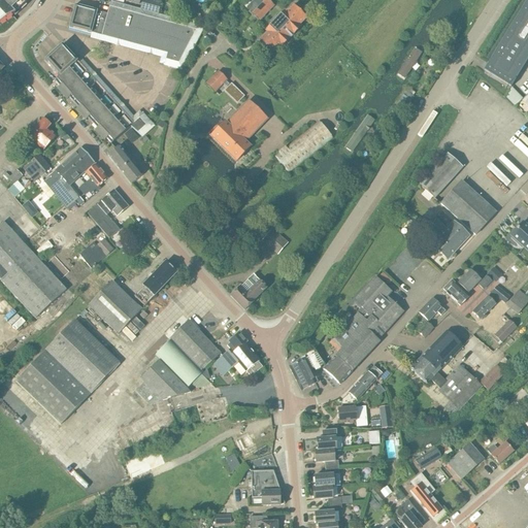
[(0,0),(0,23),(14,14),(15,15),(11,10),(22,1),(26,5),(27,5),(26,4),(28,0),(0,0)]
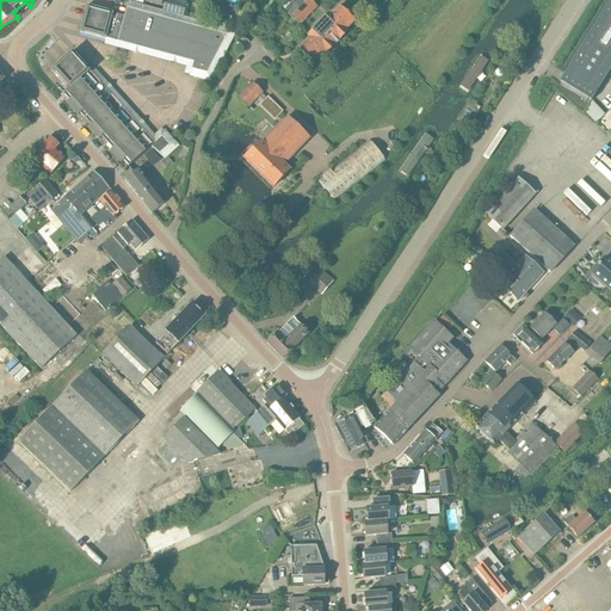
[(177,0),(165,0),(164,8),(162,11),(183,17),(186,2),(177,0)]
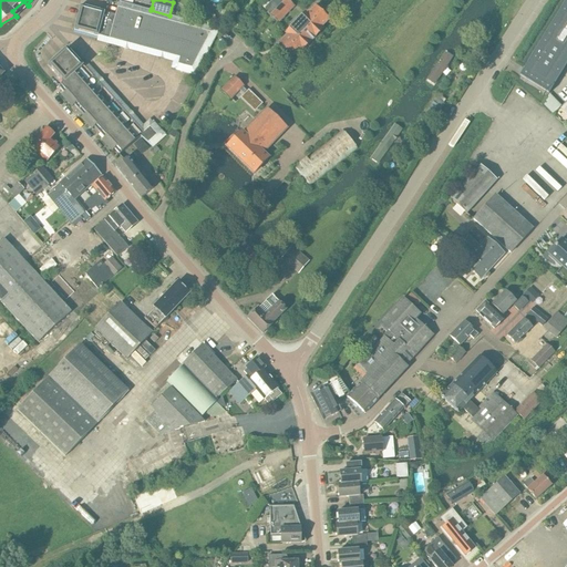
[(284,0),(280,4),(288,12),(294,7),(286,0),(284,0)]
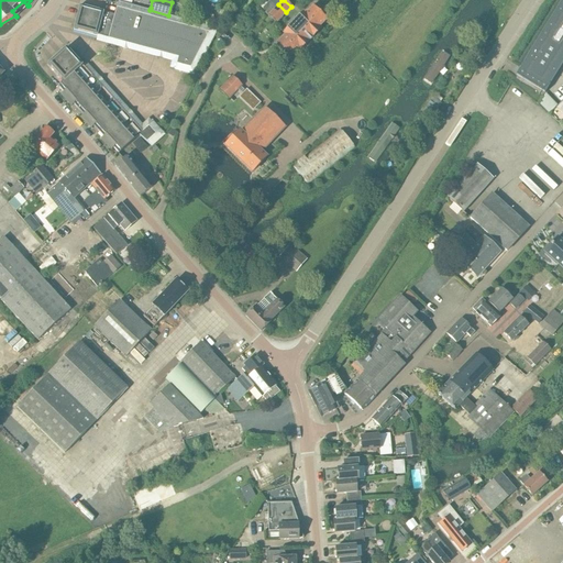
[(544,94),(562,63),(562,0),(561,0),(518,70),(523,74),(520,78),(544,94)]
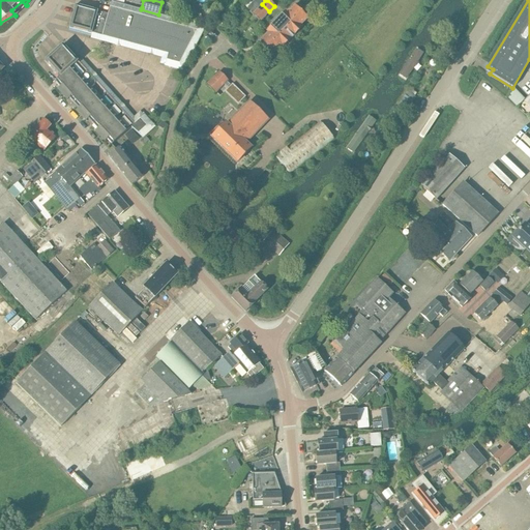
[(108,13),(85,7),(76,5),(69,28),(91,34),(92,32),(101,35),(101,36),(168,54),(165,66),(182,70),(205,27),(158,15),(141,9),(111,1),(108,13)]
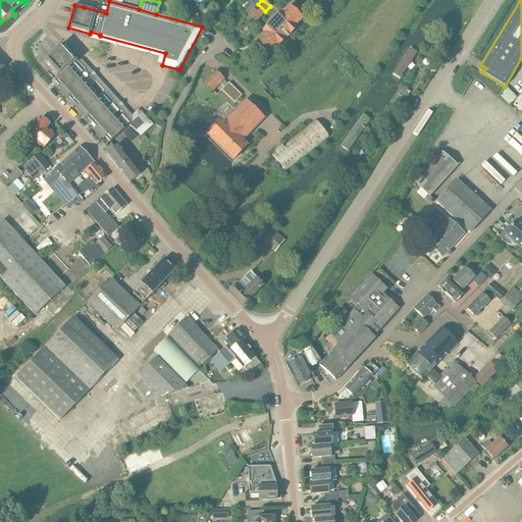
[(254,8),(261,15),(265,11),(258,4),(256,6),(251,1),(244,8),(249,13),(254,8)]
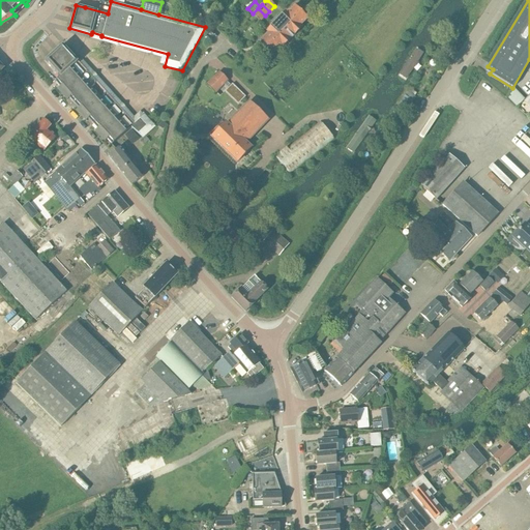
[(286,27),(294,35),(301,28),(299,26),(306,19),(294,6),(287,13),(291,18),(285,24),(287,26),(286,27)]
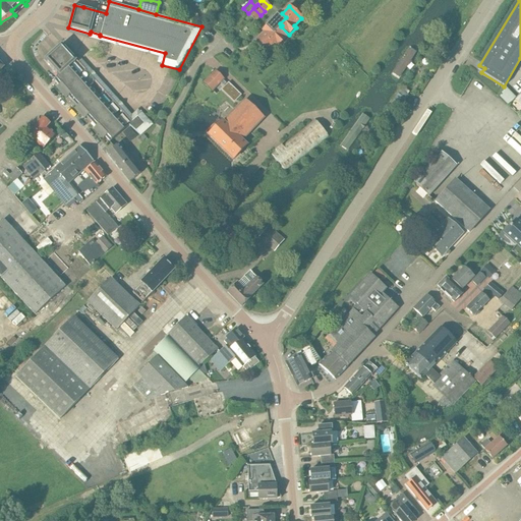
[(248,13),(249,13),(255,20),(261,15),(253,8),(248,13)]
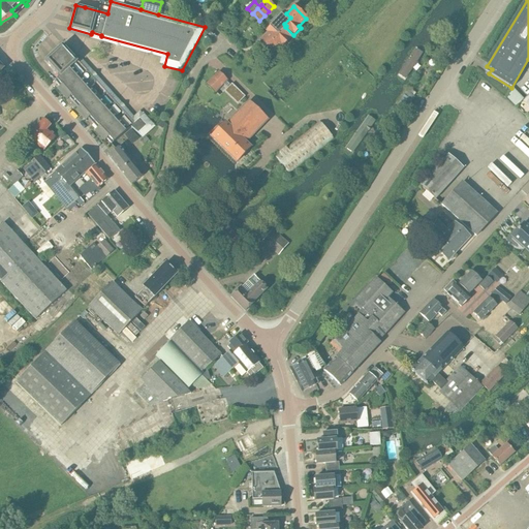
[(272,39),(279,47),(280,45),(282,47),(293,35),(285,27),(286,26),(284,24),(290,18),(286,13),(286,14),(285,12),(276,23),(283,30),(274,38),(273,38),(272,39)]
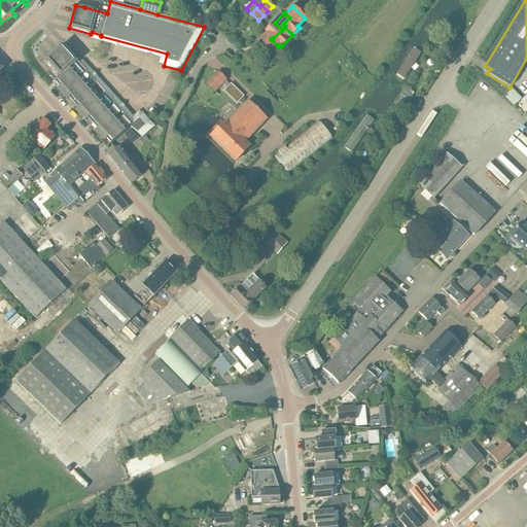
[(282,30),(275,23),(266,31),(267,33),(259,40),(272,53),(278,46),(271,39),(272,38),(273,38),(282,30)]
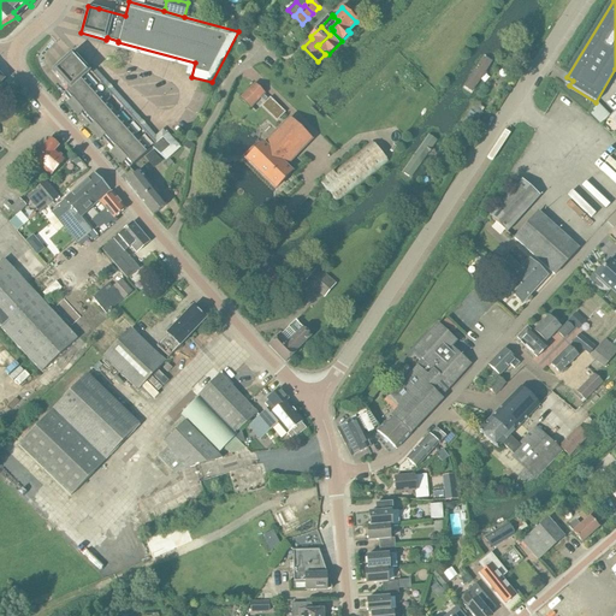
[(499,60),(485,51),(461,87),(473,96),(499,60)]
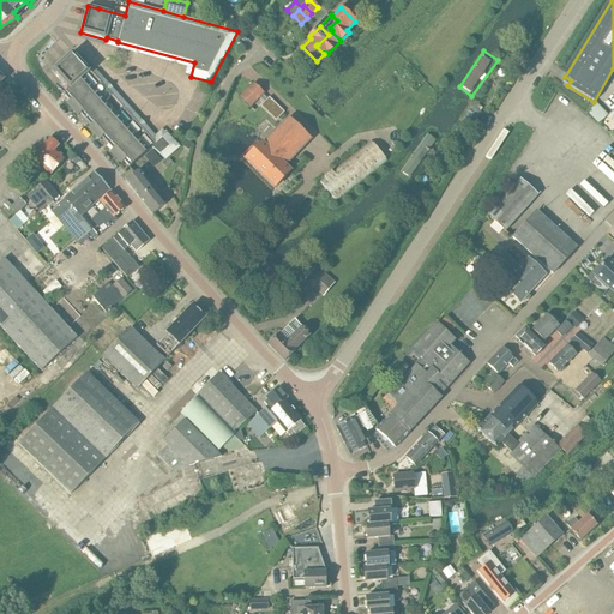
[(180,146),(167,132),(155,144),(72,52),(52,70),(70,90),(64,95),(68,101),(67,103),(78,115),(80,114),(91,125),(89,127),(100,139),(102,138),(113,149),(110,151),(121,163),(124,162),(130,168),(151,148),(166,160),(180,146)]
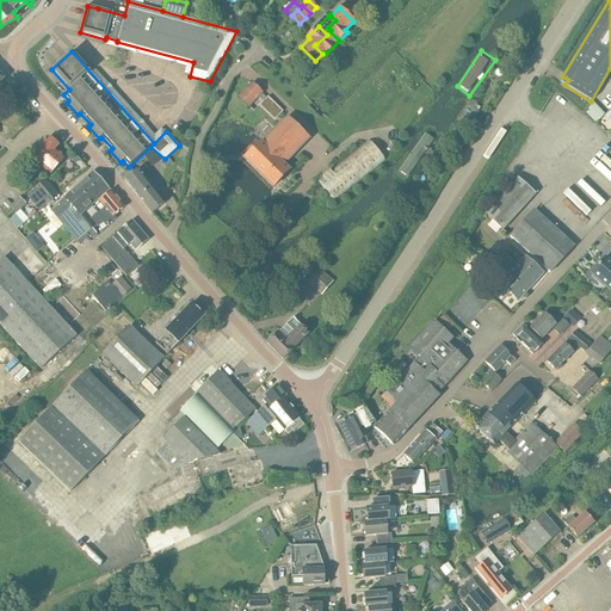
[(253,84),(239,98),(248,107),(261,93),(253,84)]
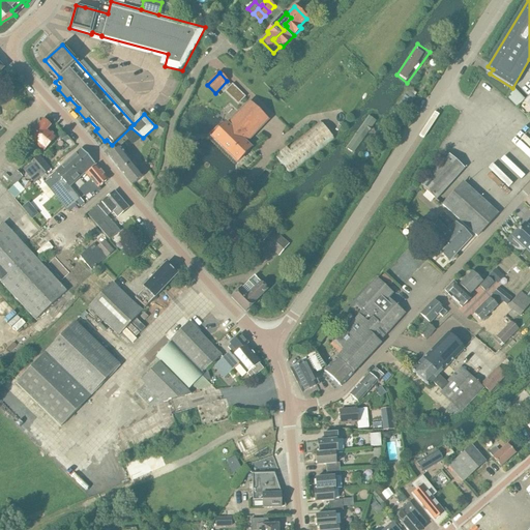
[(513,87),(507,97),(517,107),(525,99),(513,87)]
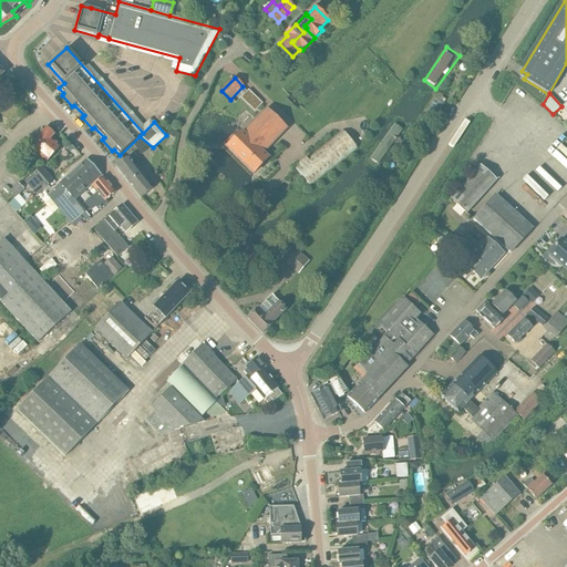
[(428,111),(434,114),(435,116),(444,104),(436,99),(428,111)]
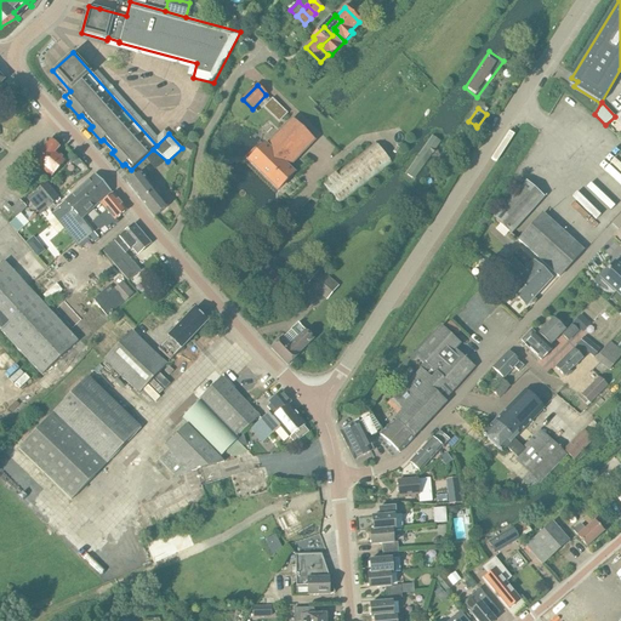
[(292,120),(278,135),(266,147),(265,144),(249,161),(278,191),(294,174),(288,167),(314,141),(292,120)]
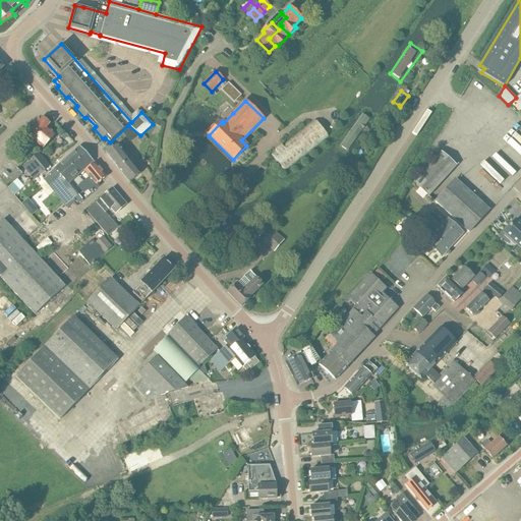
[(382,119),(388,123),(395,113),(388,109),(382,119)]
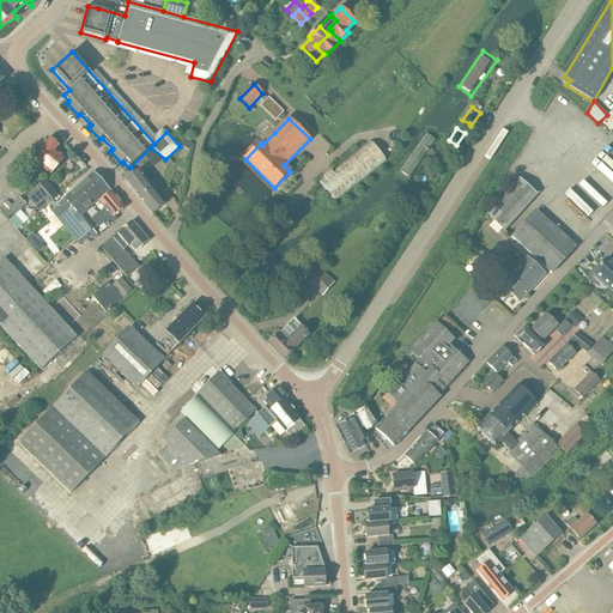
[(426,135),(401,171),(408,177),(435,140),(426,135)]
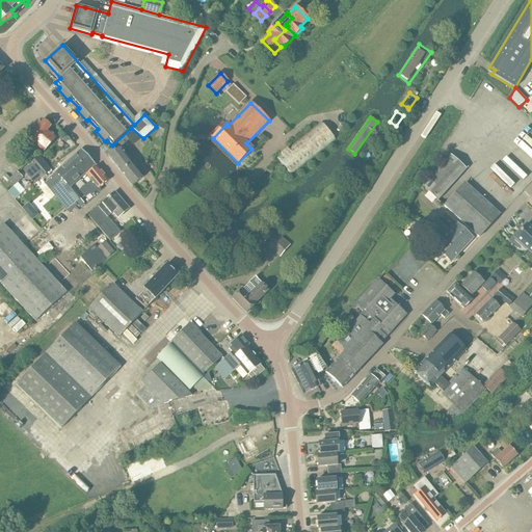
[(28,138),(44,152),(56,137),(48,130),(51,127),(44,121),(28,138)]
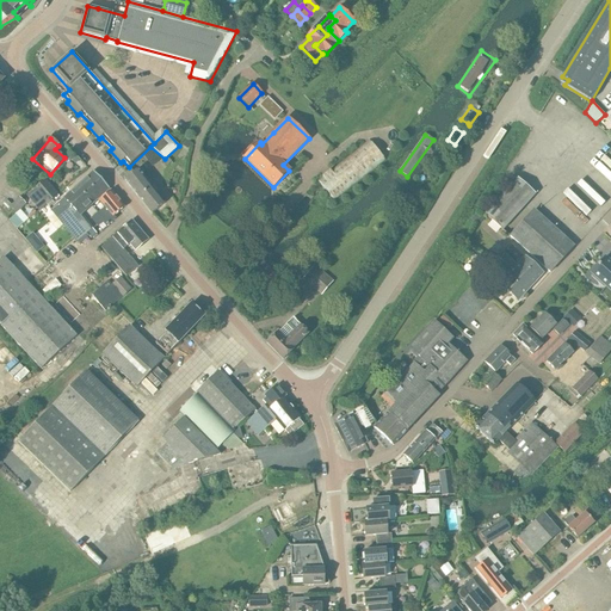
[(384,160),(369,140),(318,180),(334,201),(384,160)]
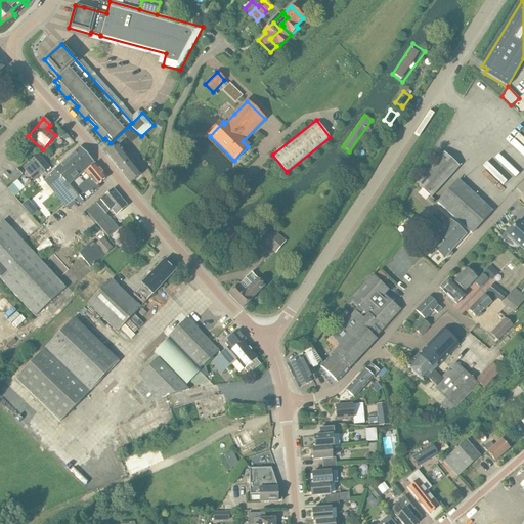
[(69,137),(64,132),(60,136),(64,141),(69,137)]
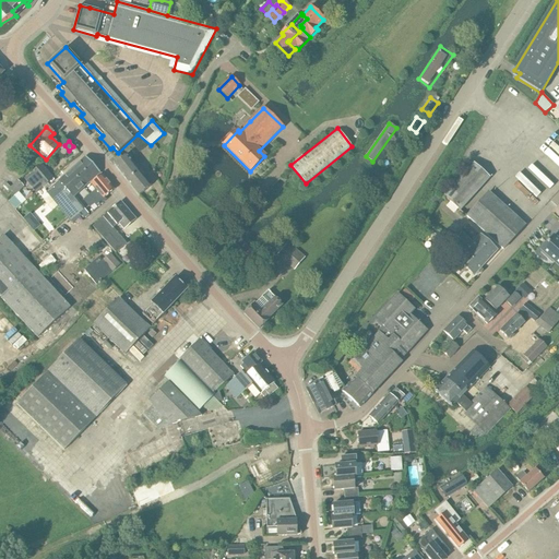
[(15,166),(13,170),(20,175),(31,159),(28,158),(31,155),(26,152),(25,155),(24,154),(15,166)]
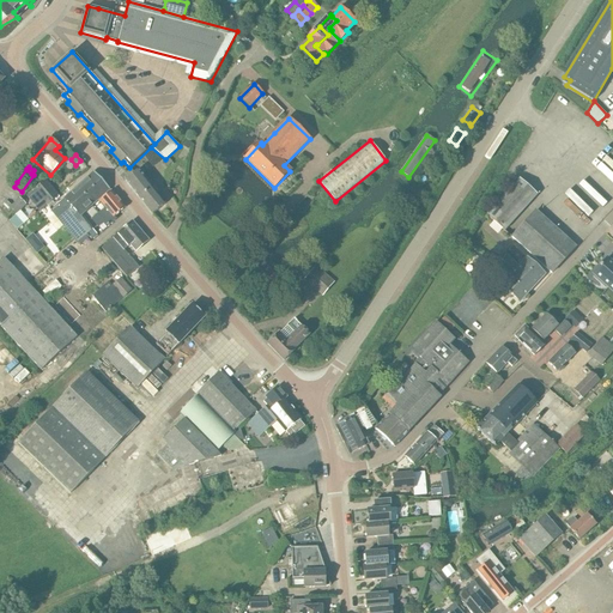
[(165,204),(139,170),(126,181),(152,214),(165,204)]
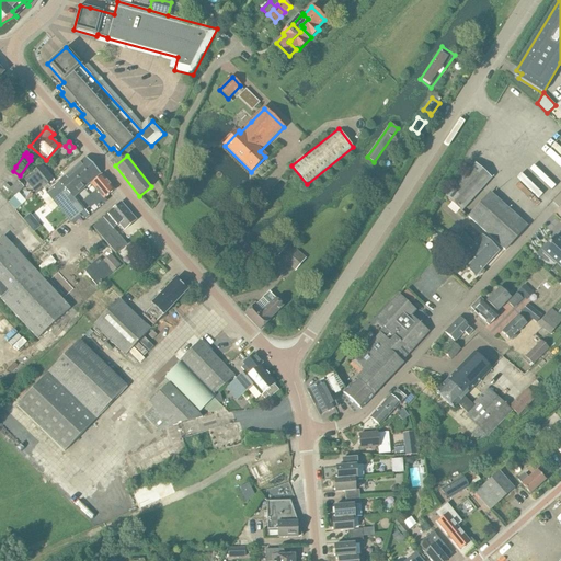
[(86,158),(70,171),(84,187),(100,173),(86,158)]
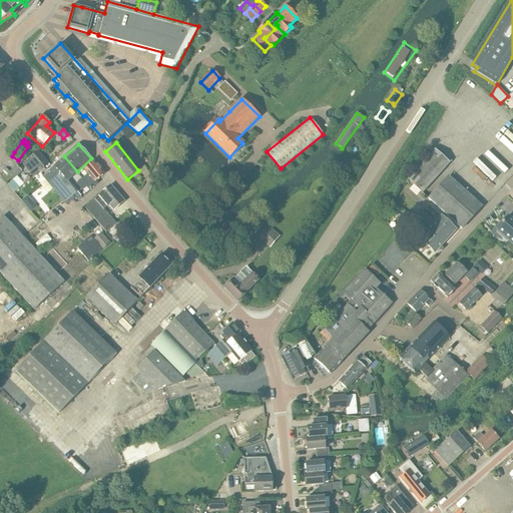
[(434,150),(407,180),(422,193),(449,163),(434,150)]
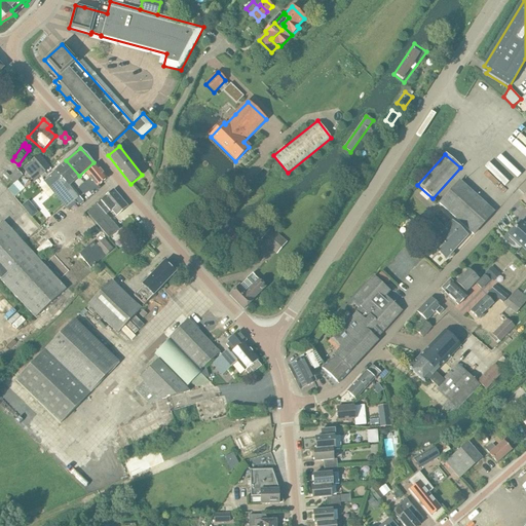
[(40,177),(42,175),(50,167),(39,155),(29,163),(30,163),(24,168),(33,180),(39,175),(40,177)]
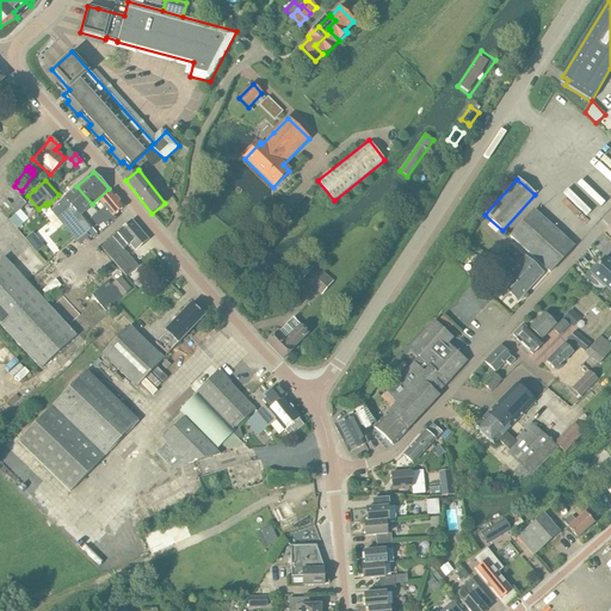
[(55,207),(53,209),(56,215),(61,222),(79,244),(88,235),(86,233),(91,229),(79,216),(92,204),(76,186),(65,198),(61,202),(59,203),(55,207)]
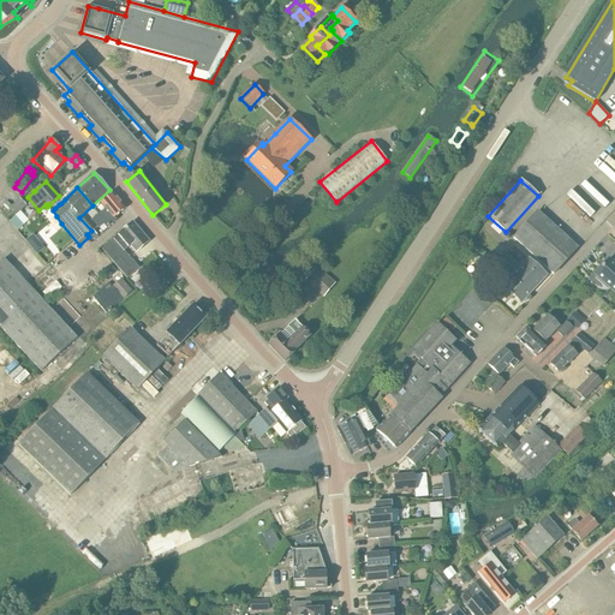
[(107,227),(115,220),(114,219),(126,209),(112,191),(100,202),(106,209),(91,220),(96,225),(102,221),(107,227)]
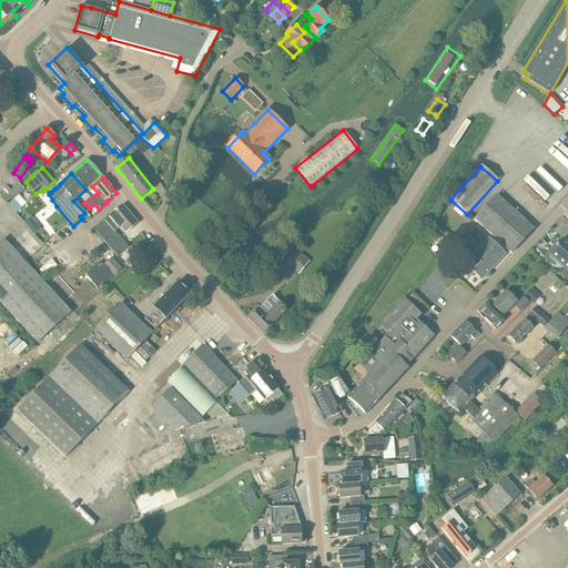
[(10,193),(16,198),(19,194),(16,191),(20,186),(18,183),(10,191),(4,186),(2,190),(2,191),(8,196),(10,193)]
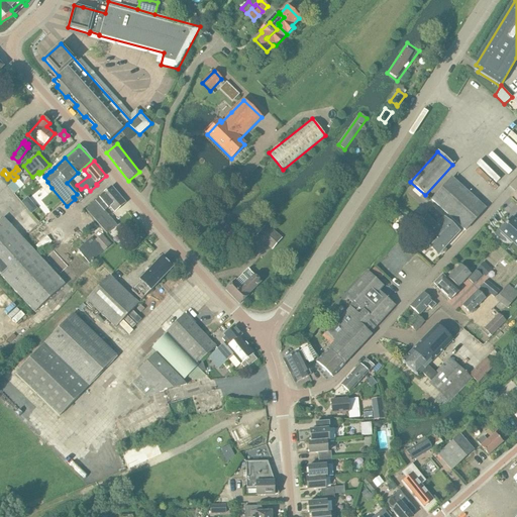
[(431,200),(466,230),(486,208),(451,178),(431,200)]
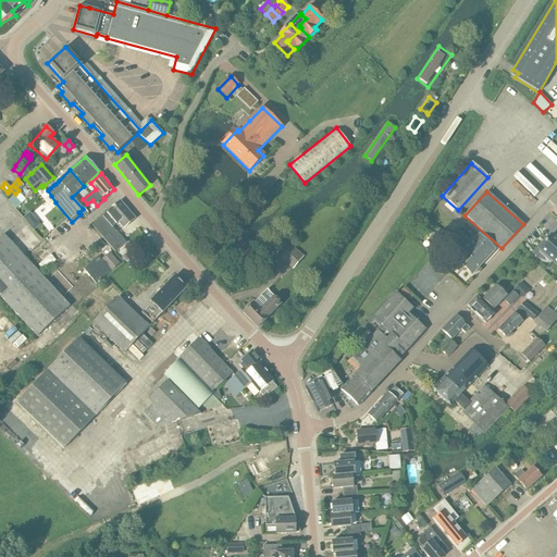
[(434,194),(429,199),(433,203),(435,201),(438,203),(443,198),(441,195),(438,198),(434,194)]
